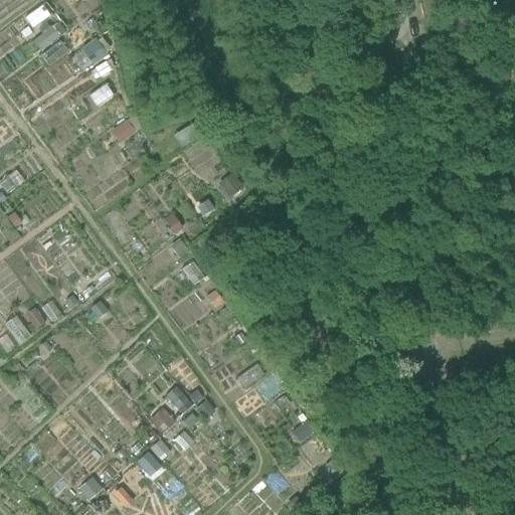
[(42,4),(23,18),(31,29),(50,15),(42,4)]
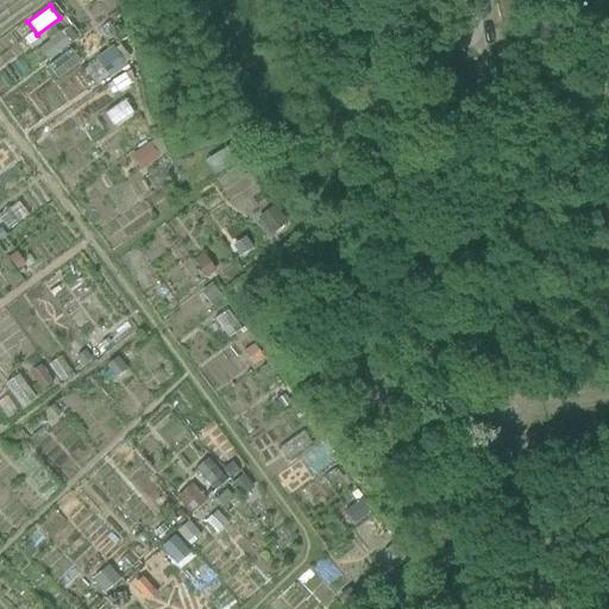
[(61,29),(37,48),(48,62),(71,43),(61,29)]
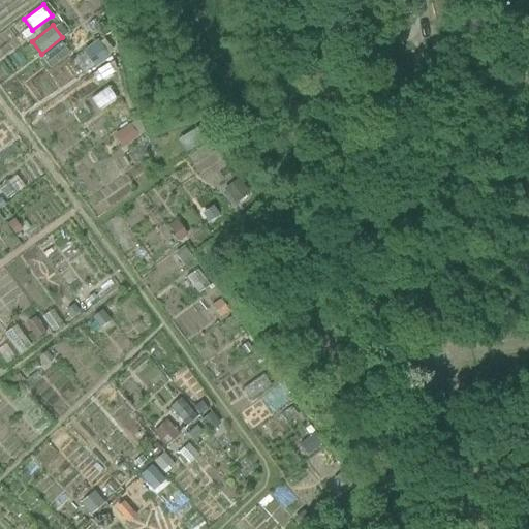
[(166,446),(180,432),(165,417),(151,432),(166,446)]
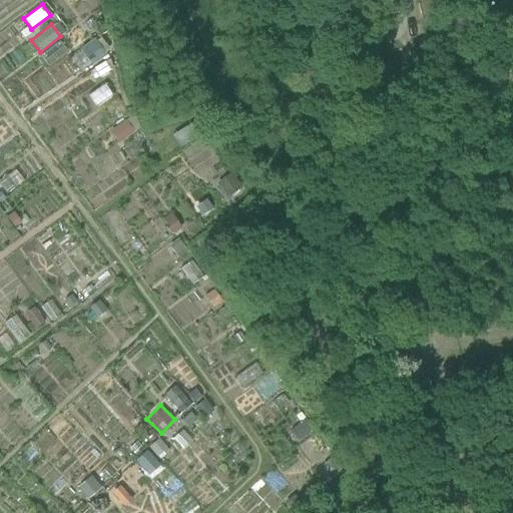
[(93,475),(77,484),(85,498),(101,489),(93,475)]
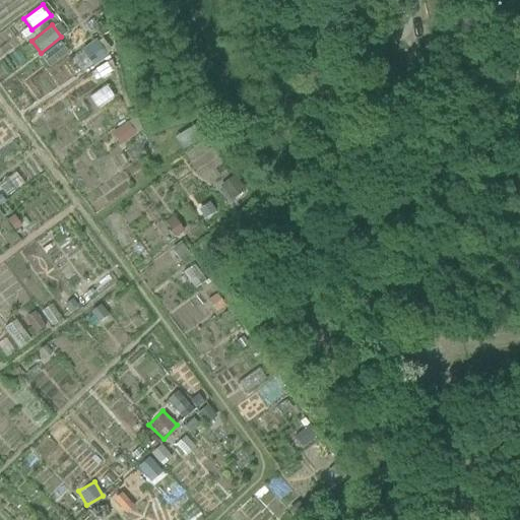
[(122,491),(113,499),(126,513),(135,505),(122,491)]
